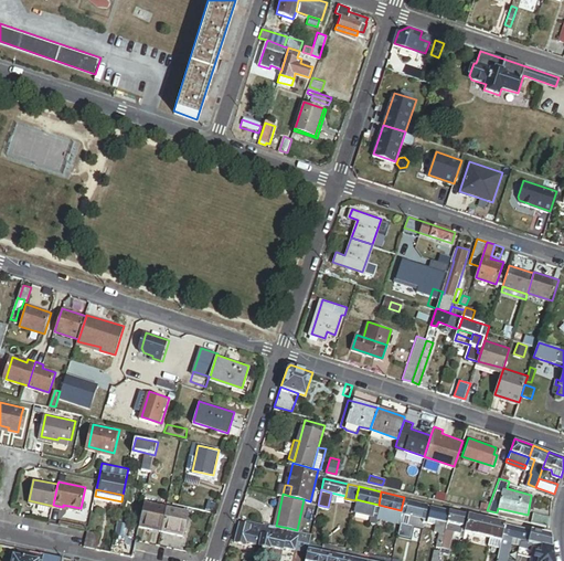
[(216,498),(209,496),(206,505),(214,507),(216,498)]
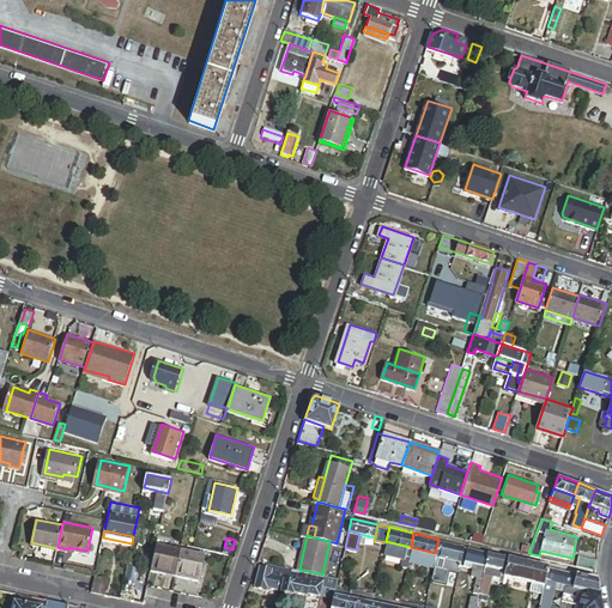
[(460,559),(462,545),(438,539),(435,553),(460,559)]
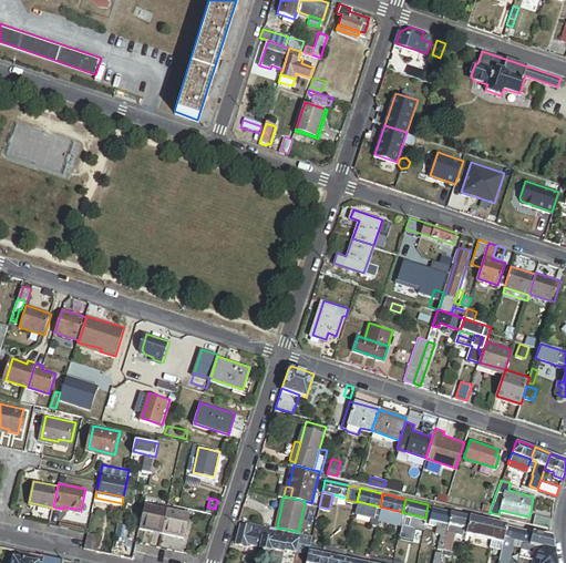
[(357,502),(354,511),(371,514),(378,515),(380,507),(357,501),(357,502)]
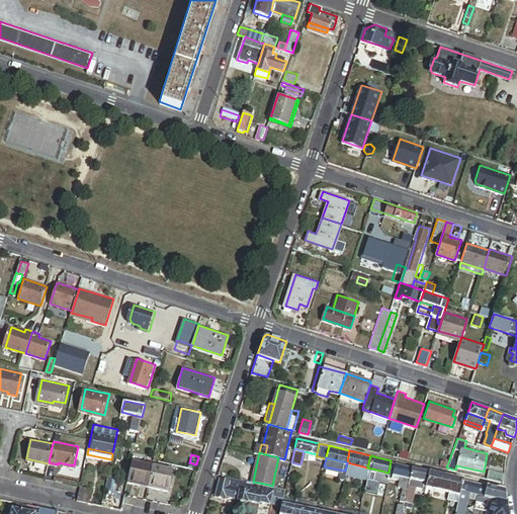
[(149,485),(154,463),(133,458),(128,480),(149,485)]
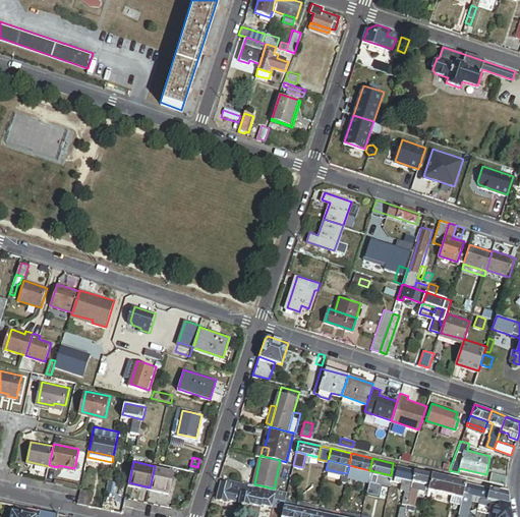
[(411,478),(413,468),(396,464),(394,475),(411,478)]
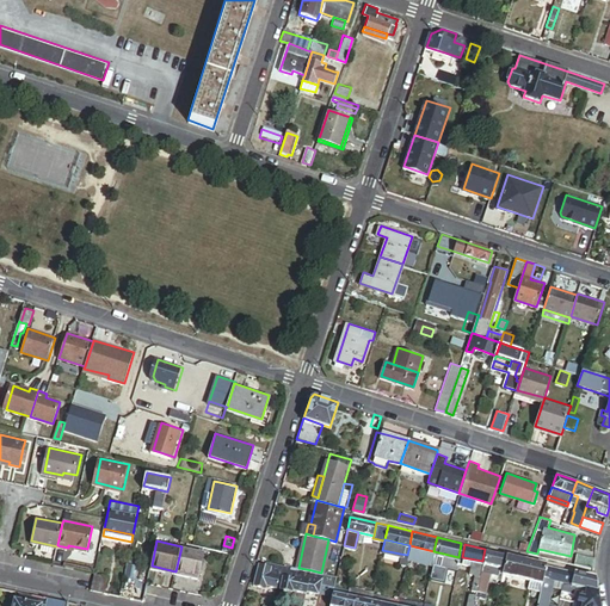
[(433,551),(410,545),(407,555),(432,561),(433,551)]
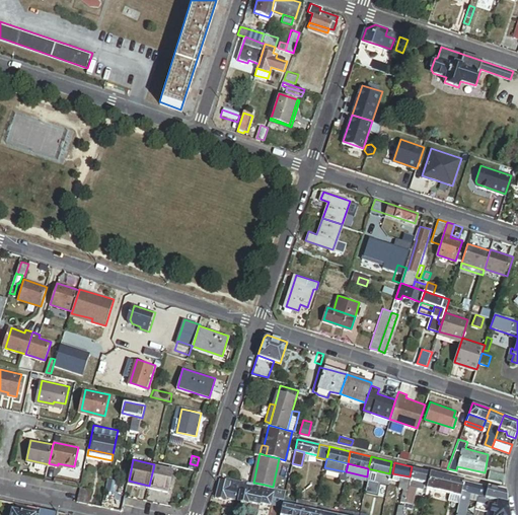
[(173,468),(154,464),(149,486),(169,490),(173,468)]
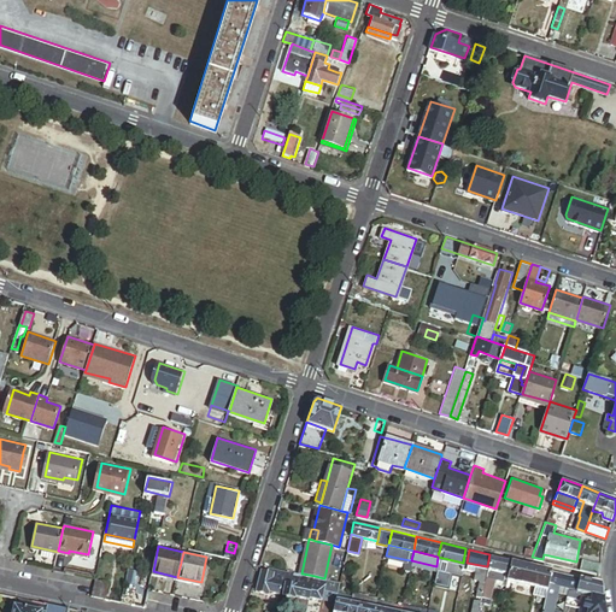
[(509,571),(511,559),(490,554),(487,566),(481,595),(492,596),(497,574),(504,575),(505,571),(509,571)]
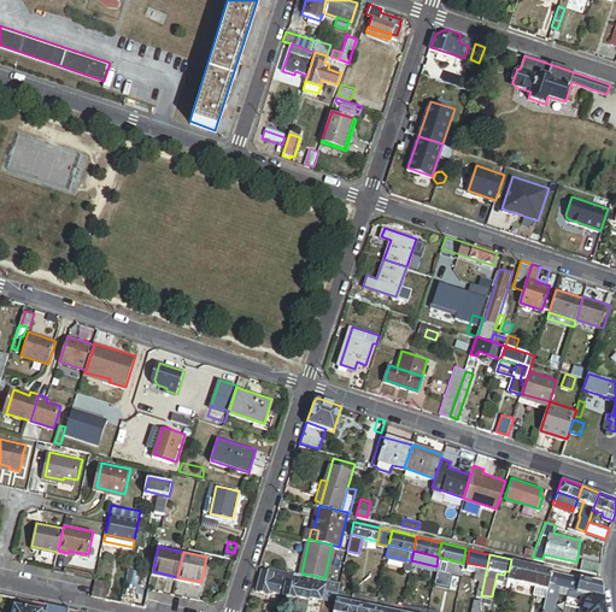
[(463,563),(438,557),(436,566),(461,571),(463,563)]
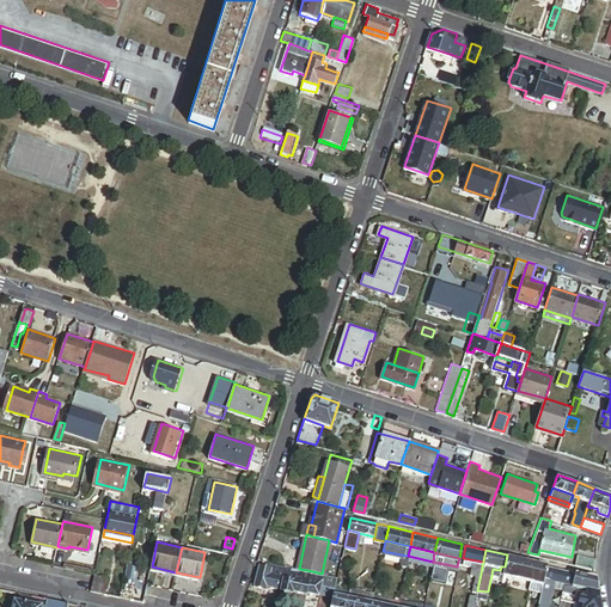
[(596,569),(597,558),(580,553),(576,564),(596,569)]
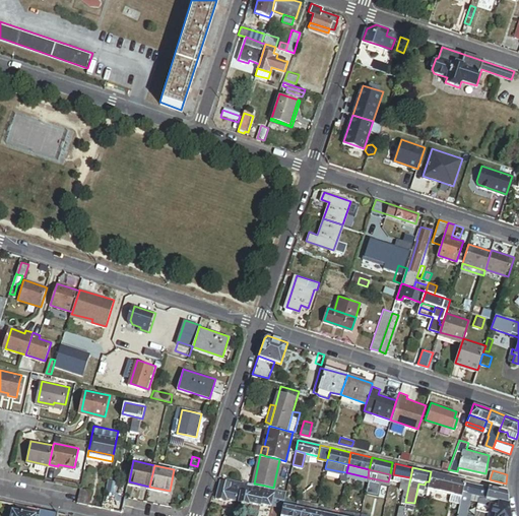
[(463,479),(431,471),(429,481),(453,488),(461,490),(463,479)]
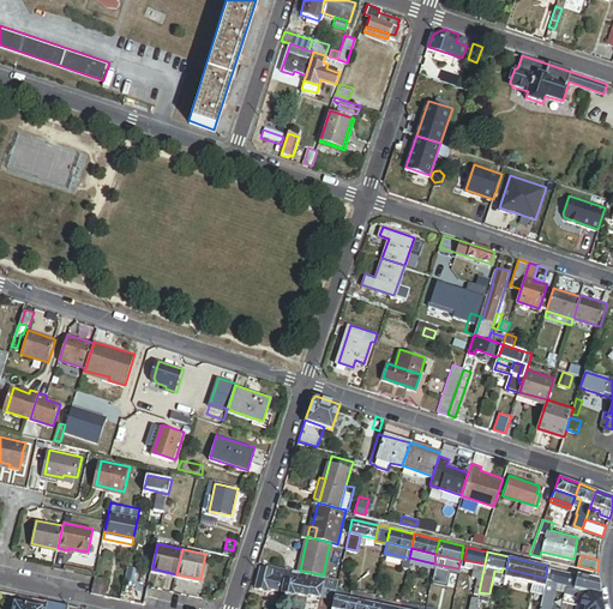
[(479,592),(485,564),(464,560),(463,565),(472,566),(469,574),(475,576),(473,591),(479,592)]
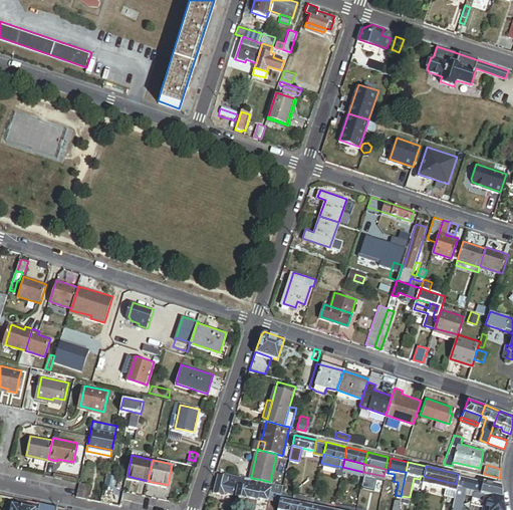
[(232,497),(237,474),(229,473),(228,475),(223,474),(218,473),(214,491),(223,493),(222,495),(232,497)]
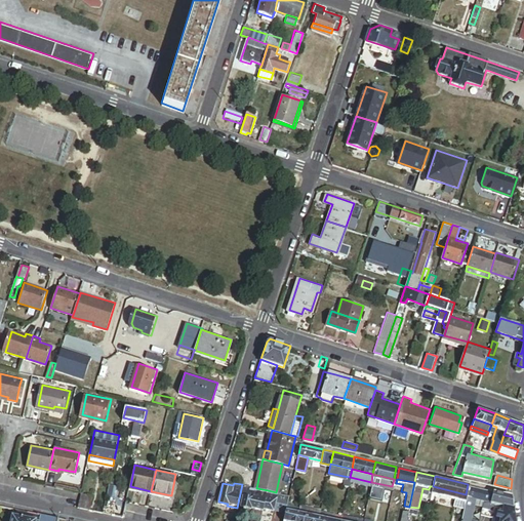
[(484,498),(486,488),(468,484),(466,494),(465,501),(460,520),(471,520),(475,496),(484,498)]
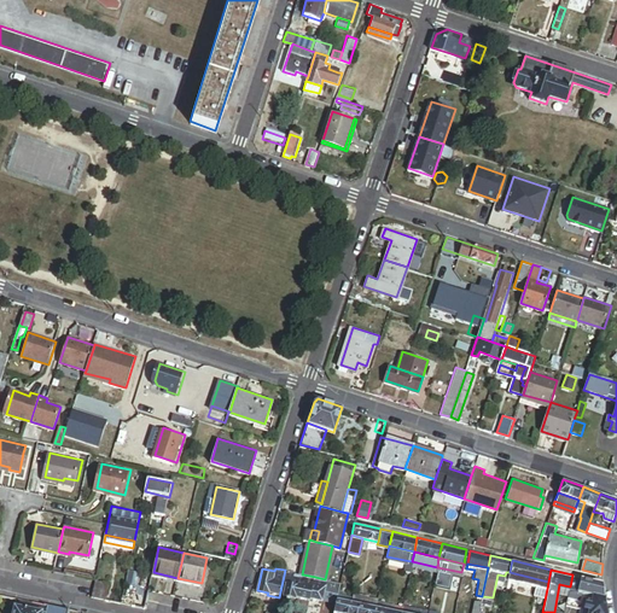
[(303,574),(302,574),(294,572),(292,582),(297,583),(298,581),(302,582),(303,574)]
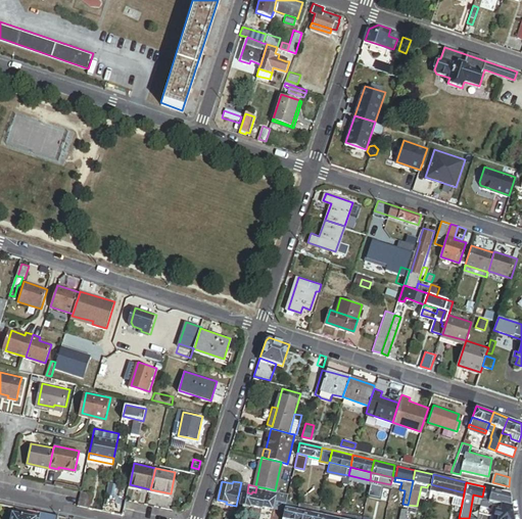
[(263,504),(267,488),(256,486),(255,492),(252,491),(251,493),(247,492),(242,491),(239,502),(250,505),(250,503),(263,506),(263,504)]
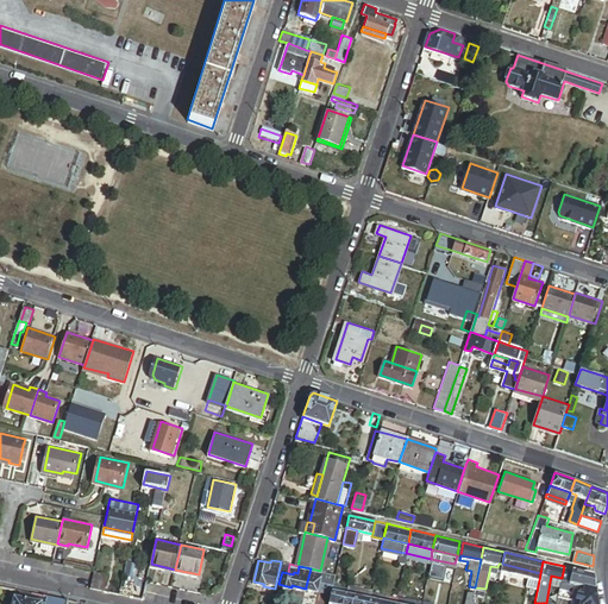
[(572,568),(564,566),(562,578),(569,579),(572,568)]
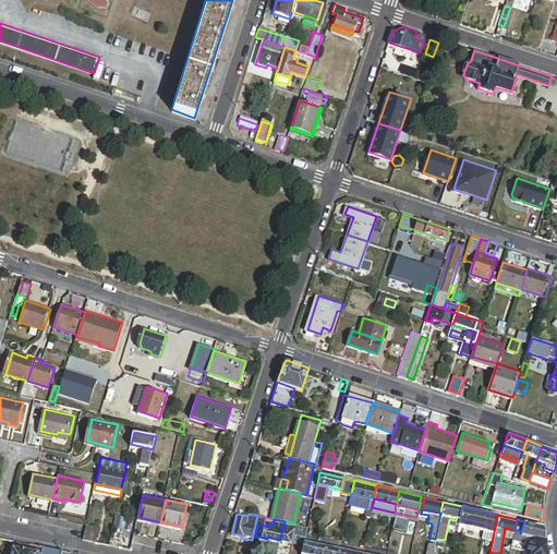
[(294,524),(293,524),(285,521),(280,538),(291,540),(292,534),(294,524)]
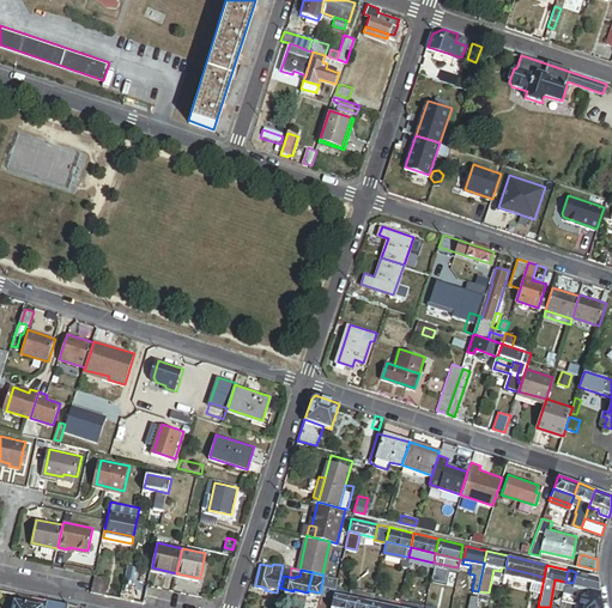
[(599,578),(576,572),(573,583),(573,585),(576,585),(580,587),(600,591),(599,578)]
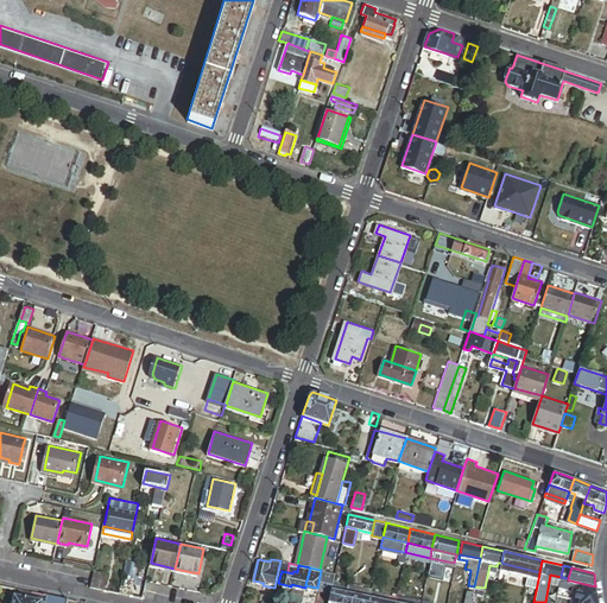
[(90,584),(105,586),(107,571),(94,569),(90,584)]
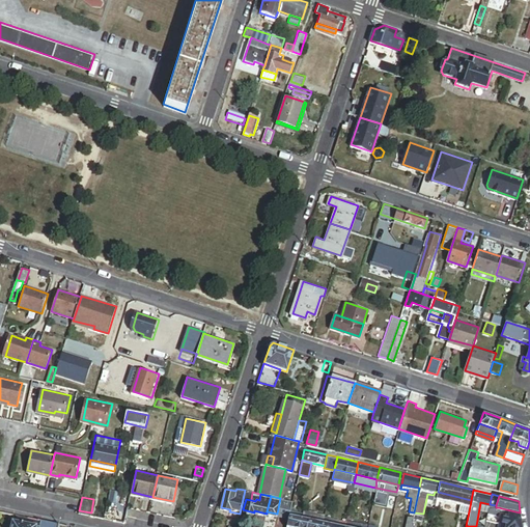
[(290,508),(293,500),(280,498),(278,508),(290,511),(290,508)]
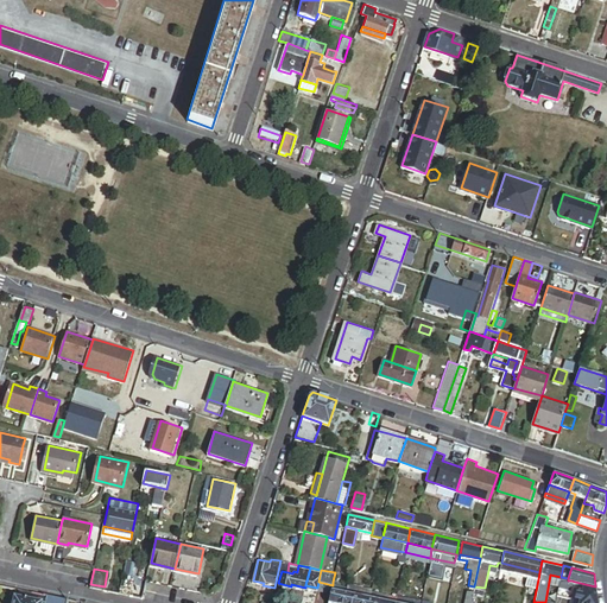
[(119,590),(130,592),(132,584),(121,582),(119,590)]
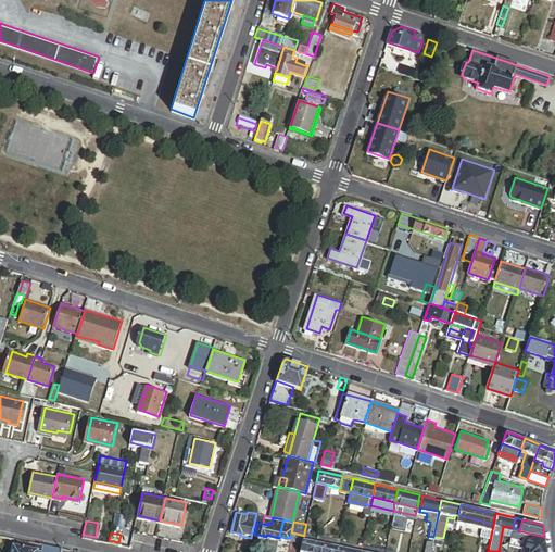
[(526,532),(522,546),(520,551),(545,551),(544,537),(526,532)]
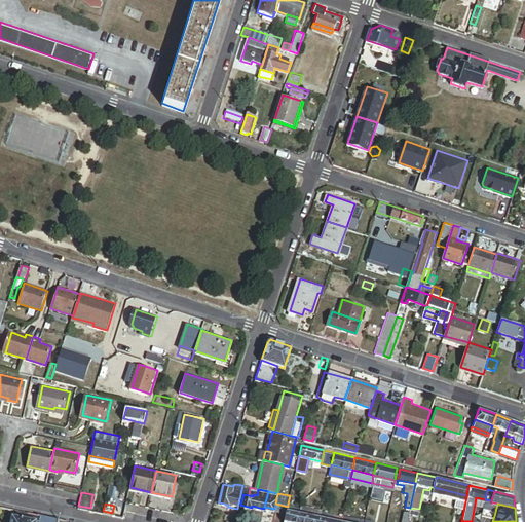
[(320,516),(321,511),(300,507),(299,512),(305,514),(320,516)]
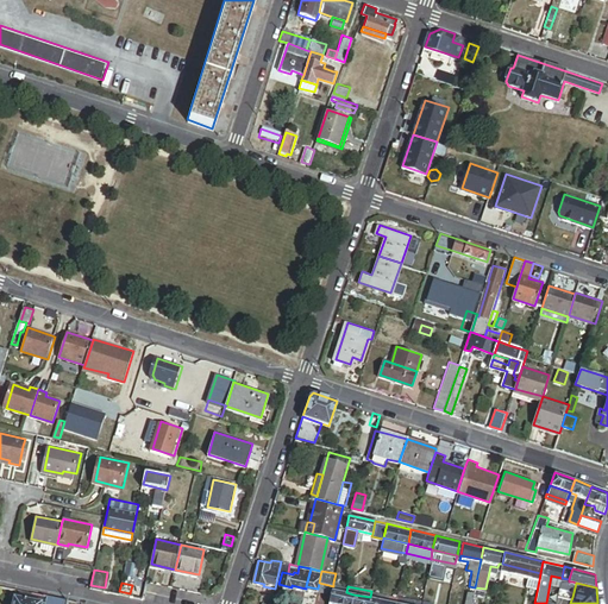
[(66,603),(68,598),(17,587),(16,595),(14,595),(12,603),(66,603)]
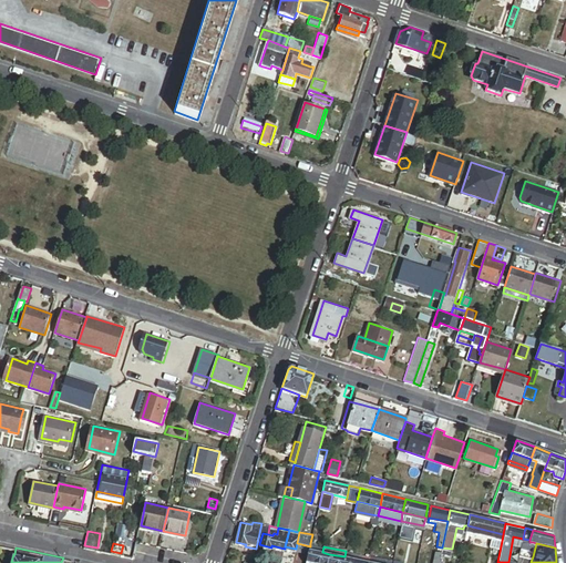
[(432,562),(439,562),(442,551),(435,549),(432,562)]
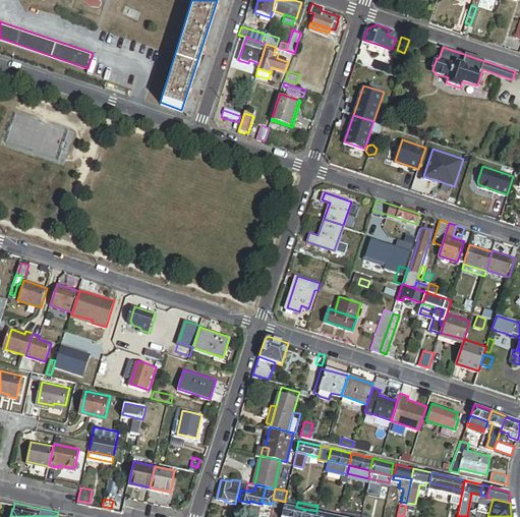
[(300,516),(302,509),(296,507),(284,505),(282,515),(289,516),(300,516)]
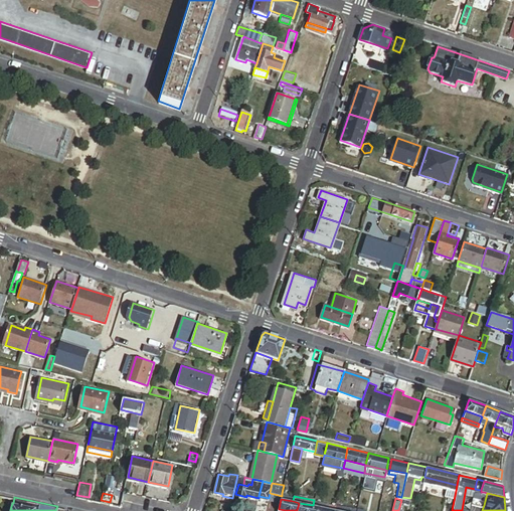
[(314,499),(314,500),(313,505),(318,507),(327,508),(328,502),(314,499)]
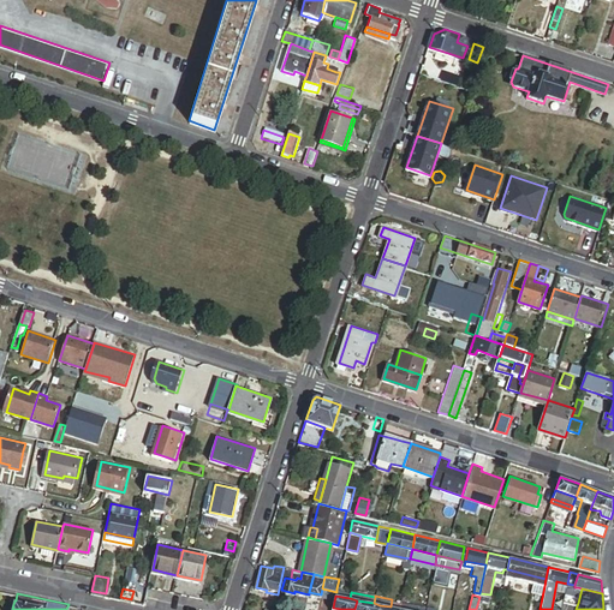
[(399,609),(400,600),(392,599),(391,606),(399,609)]
